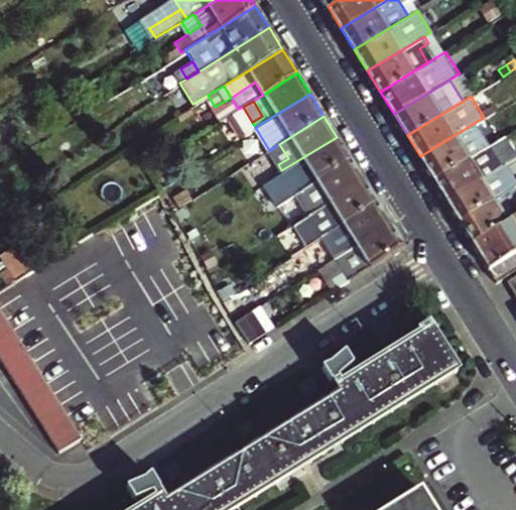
[(476,122),(468,127),(472,135),(481,130),(476,122)]
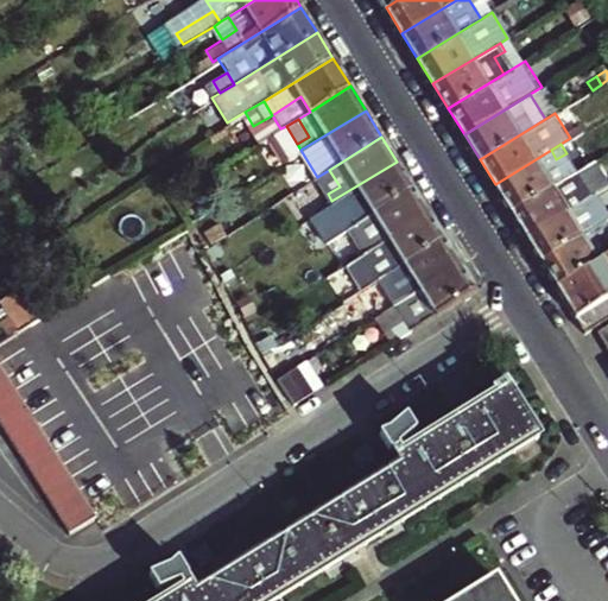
[(495,184),(511,209),(577,169),(567,153),(556,159),(551,150),(495,184)]
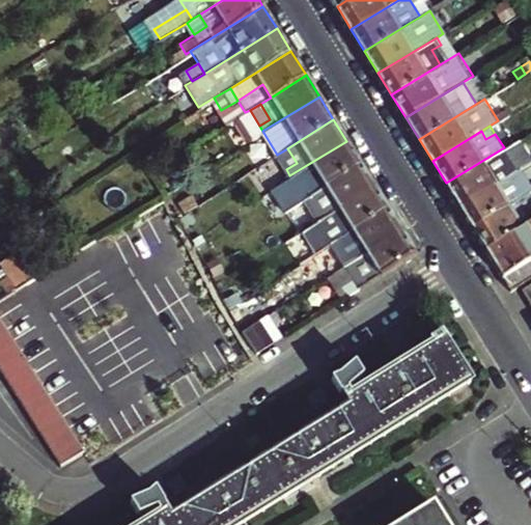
[(361,164),(346,141),(289,175),(304,198),(314,192),(361,164)]
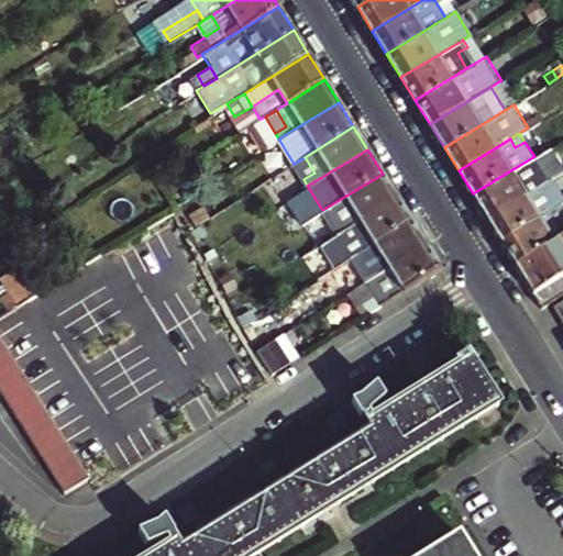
[(534,156),(473,193),(486,215),(537,185),(532,177),(542,170),(534,156)]
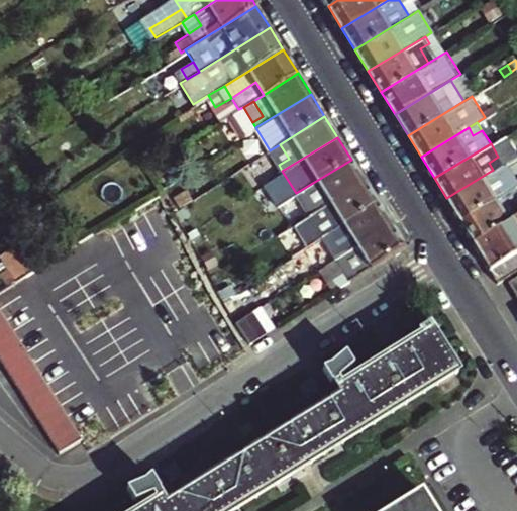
[(289,159),(280,144),(270,150),(279,165),(289,159)]
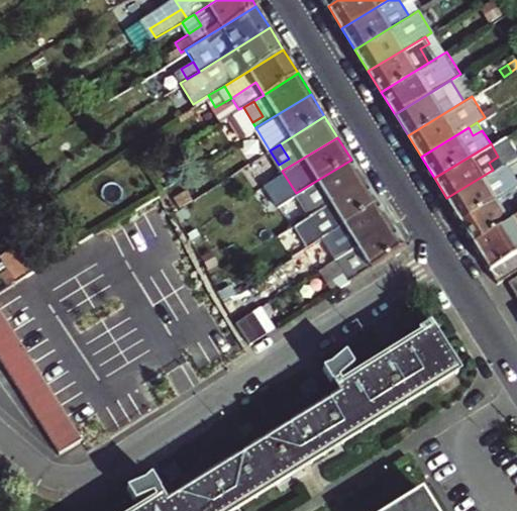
[(493,170),(503,164),(498,157),(489,163),(493,170)]
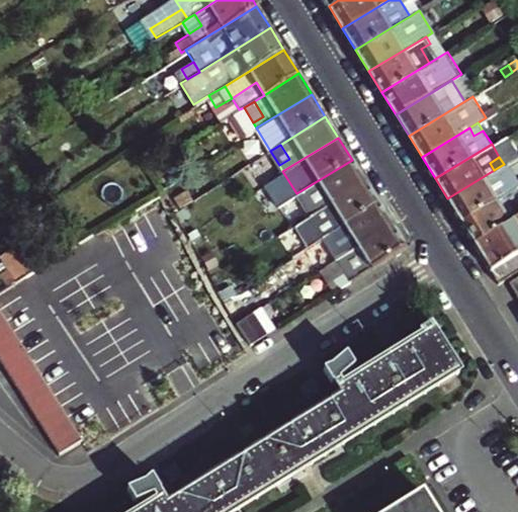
[(364,180),(352,160),(307,187),(316,203),(307,209),(310,215),(364,180)]
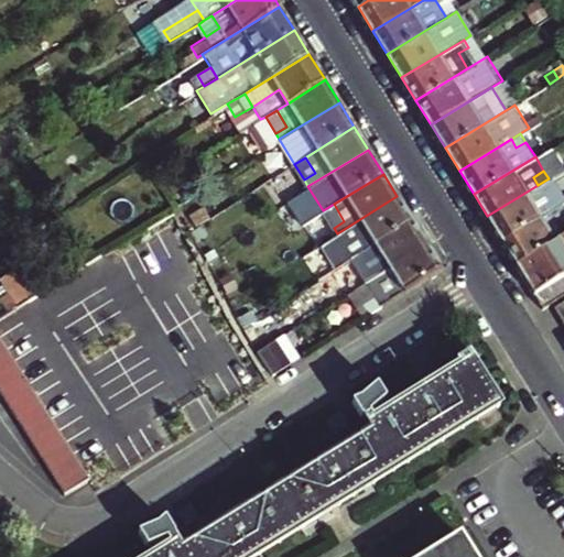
[(538,185),(487,216),(501,238),(552,207),(543,194),(553,187),(549,178),(538,185)]
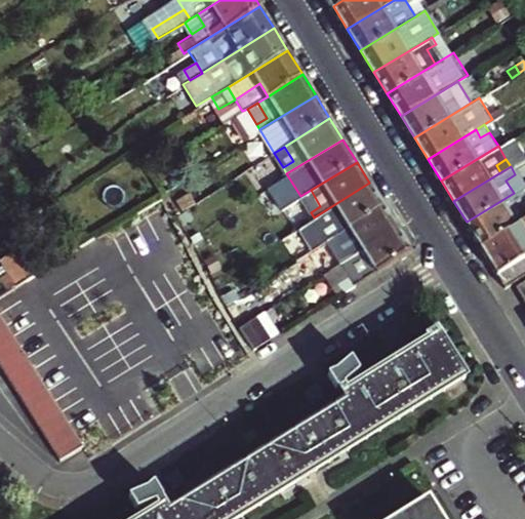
[(327,217),(337,233),(384,205),(369,183),(314,217),(318,224),(327,217)]
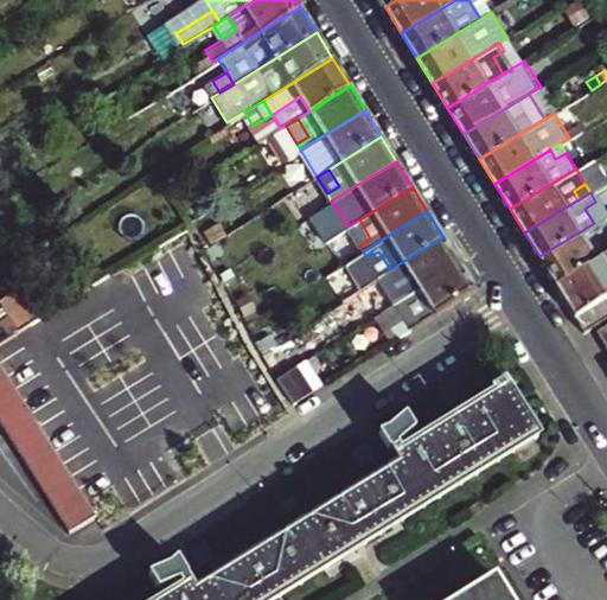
[(594,223),(540,256),(555,282),(606,249),(606,244),(600,234),(606,228),(606,219),(605,217),(594,223)]
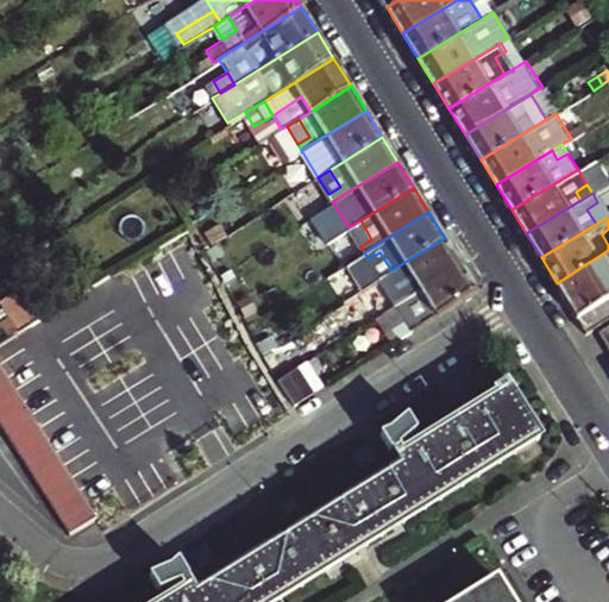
[(445,238),(391,270),(402,288),(390,295),(395,302),(459,262),(445,238)]
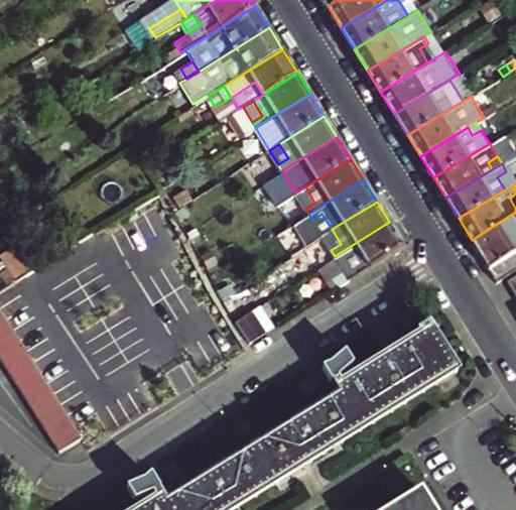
[(496,280),(515,266),(515,212),(472,240),(496,280)]
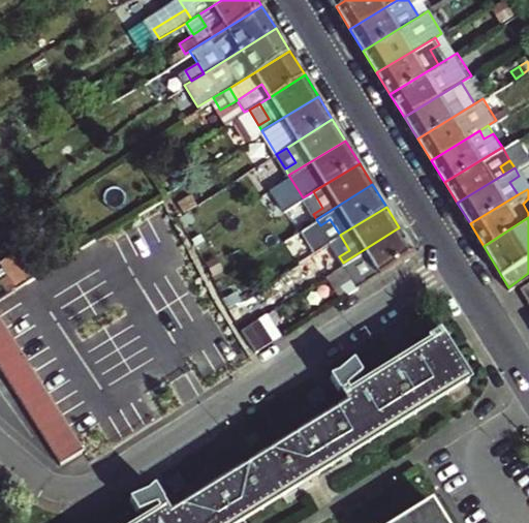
[(330,219),(320,225),(330,241),(340,235),(330,219)]
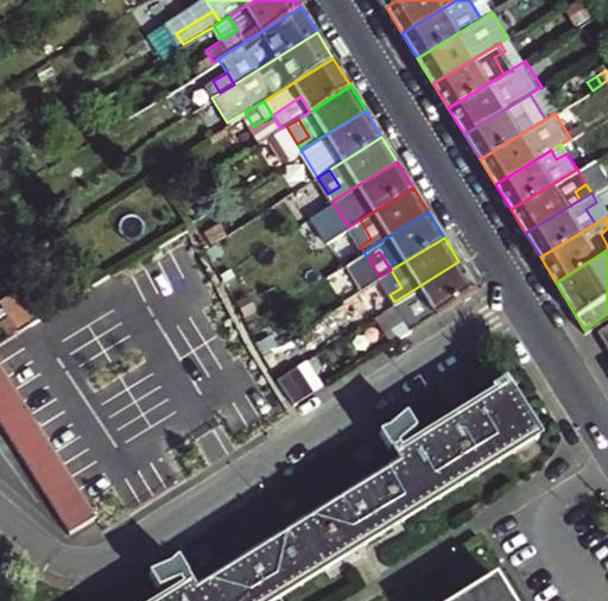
[(420,320),(474,286),(458,261),(394,302),(398,309),(410,302),(420,320)]
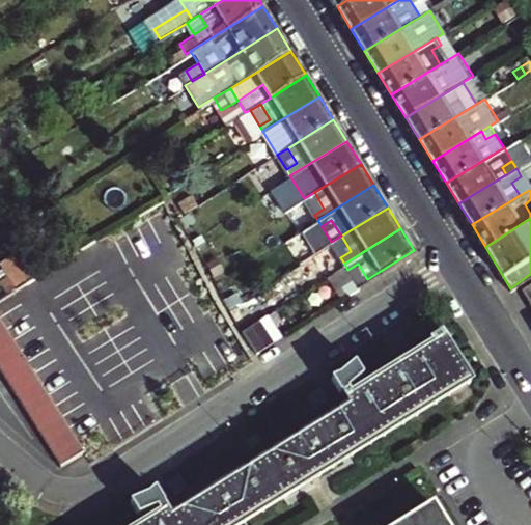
[(341,236),(331,242),(340,257),(351,251),(341,236)]
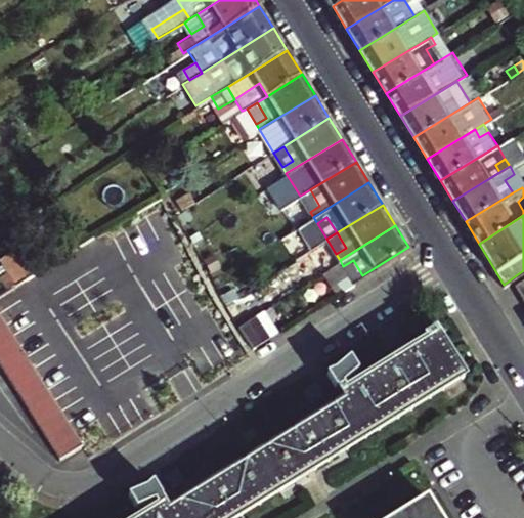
[(353,260),(343,266),(353,282),(362,275),(353,260)]
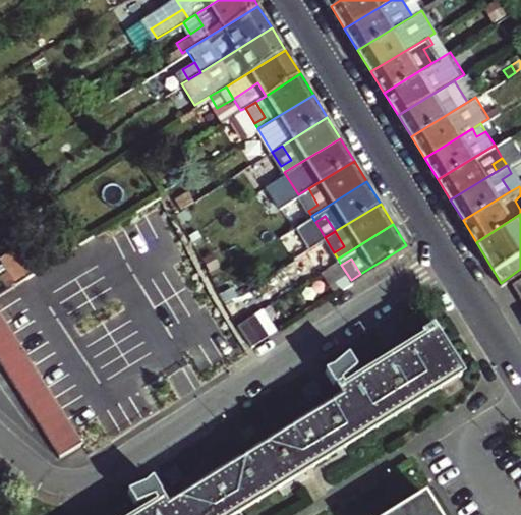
[(520,276),(512,282),(520,296),(520,276)]
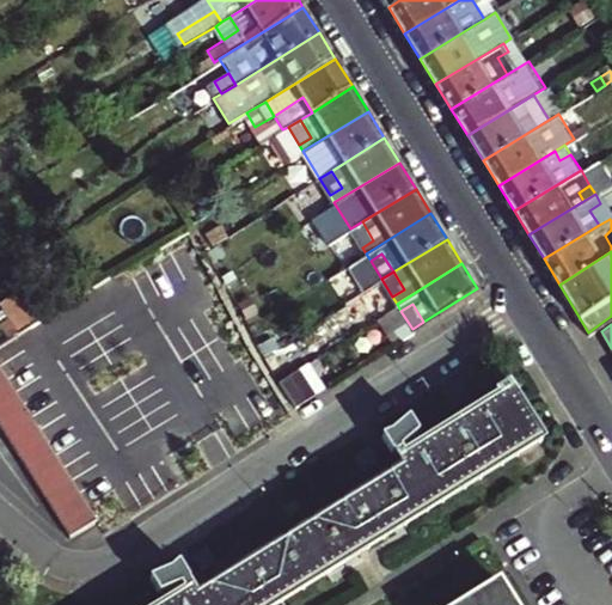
[(132,512),(22,327),(0,340),(0,421),(69,532),(97,515),(104,529),(132,512)]
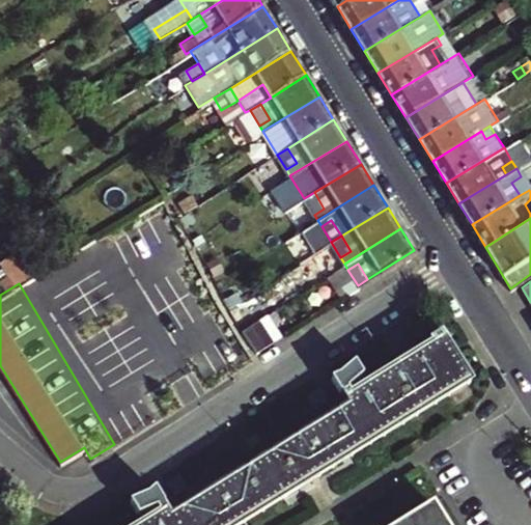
[(259,347),(285,331),(272,308),(246,324),(259,347)]
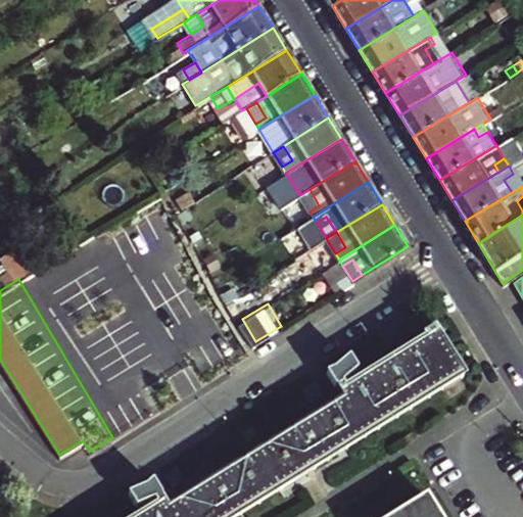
[(227,516),(462,372),(432,326),(422,332),(428,341),(168,503),(169,505),(148,516),(227,516)]
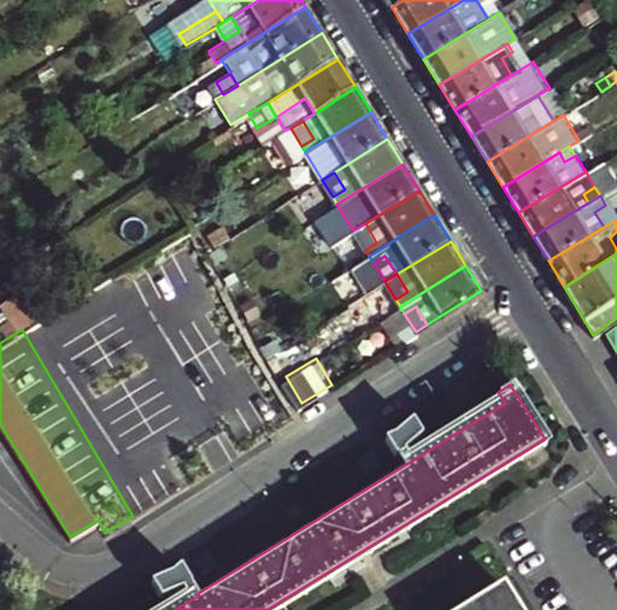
[(421,433),(410,416),(399,427),(385,437),(393,451),(394,453),(421,433)]
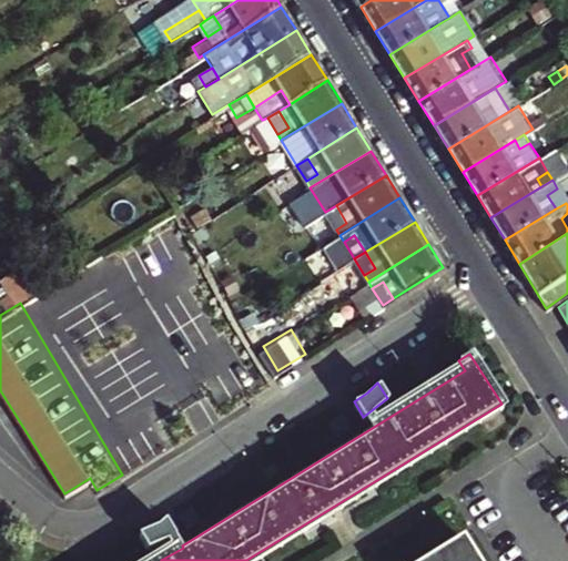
[(173,532),(165,519),(151,528),(138,532),(148,548),(174,534),(173,532)]
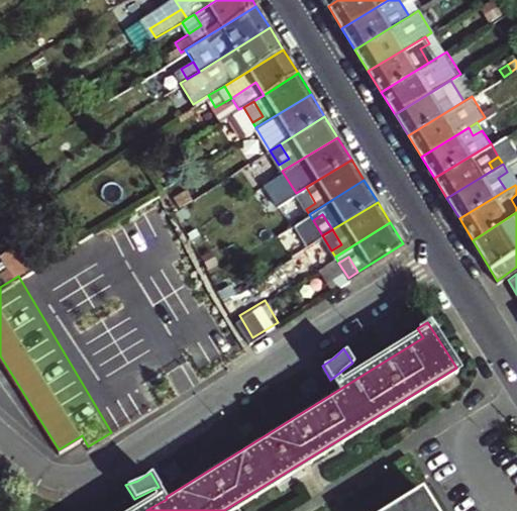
[(438,510),(423,485),(379,510),(438,510)]
